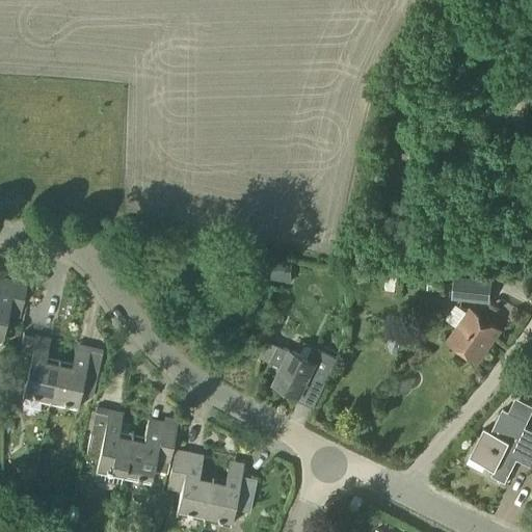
[(274,278),(273,284),(289,286),(289,281),(291,264),(276,262),(274,278)]
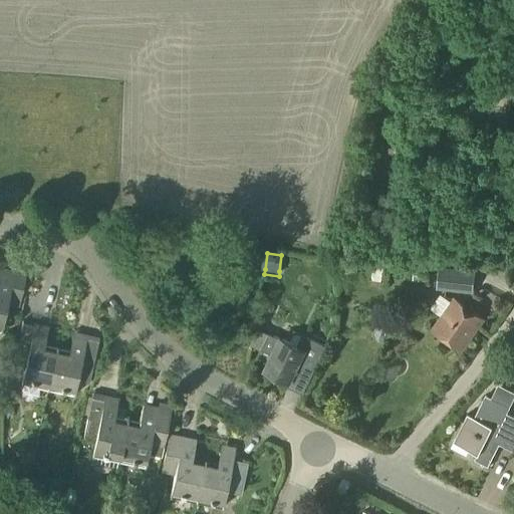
[(473,294),(475,272),(439,267),(437,289),(473,294)]
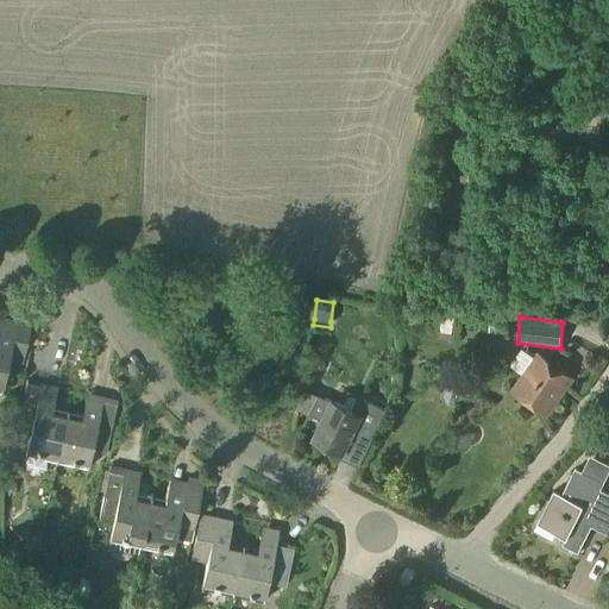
[(0,393),(1,394),(8,360),(23,364),(31,326),(0,319),(0,393)]
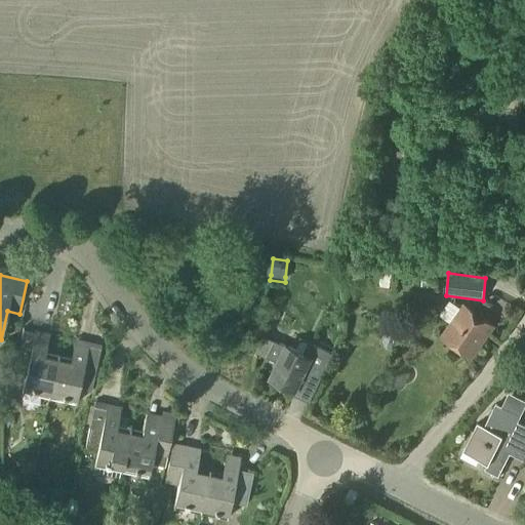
[(472,360),(494,329),(462,307),(441,338),(472,360)]
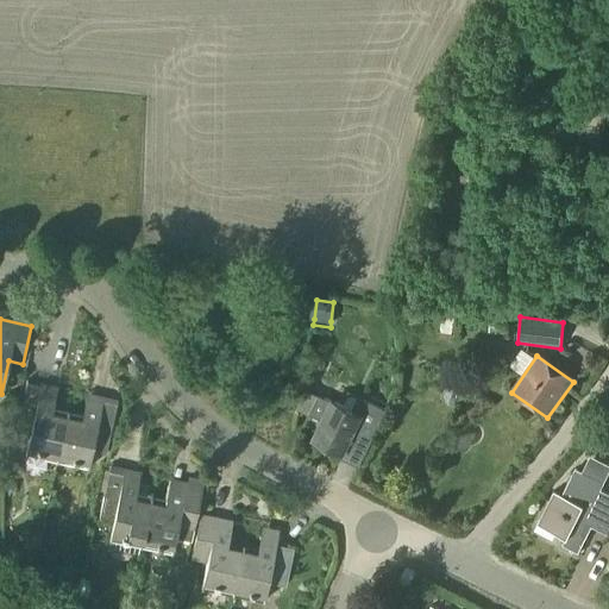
[(55,463),(66,414),(50,410),(55,389),(39,385),(39,388),(25,384),(14,435),(27,438),(24,456),(55,463)]
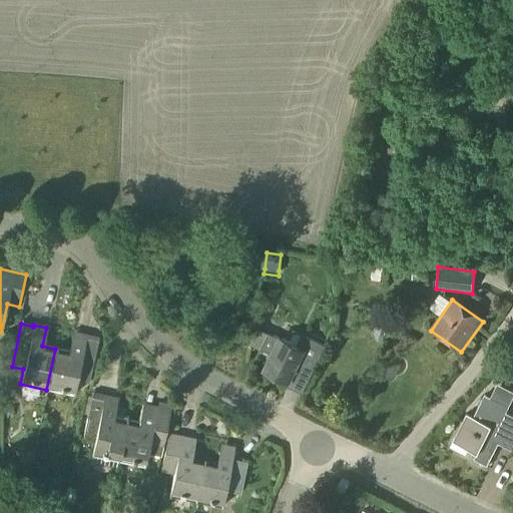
[(296,347),(280,339),(253,327),(250,345),(272,356),(264,371),(289,383),(299,364),(314,371),(325,347),(302,336),(296,347)]
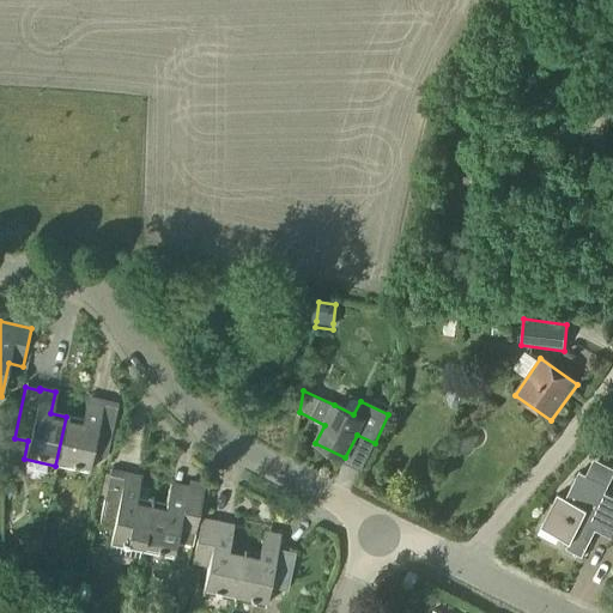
[(66,417),(55,466),(87,472),(91,455),(105,459),(117,405),(85,398),(80,419),(66,417)]
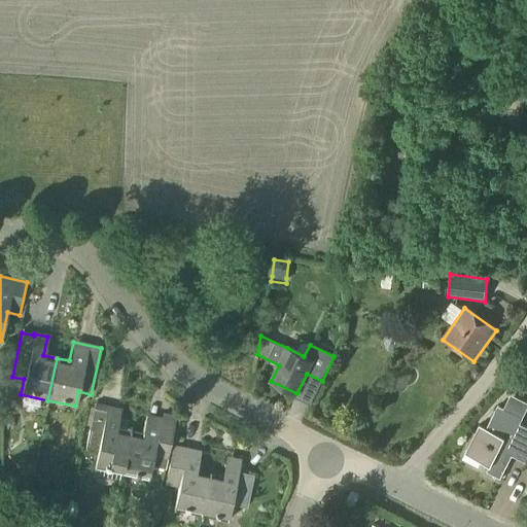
[(119,473),(129,431),(116,428),(119,411),(94,405),(84,451),(96,453),(93,468),(119,473)]
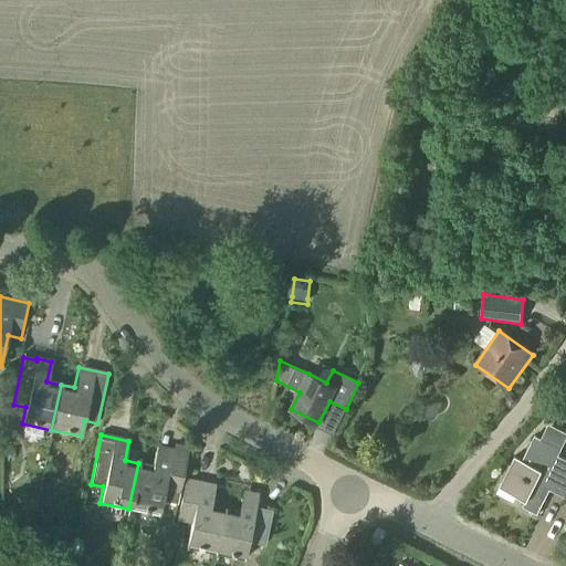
[(564,498),(565,493),(565,461),(557,457),(561,450),(542,441),(534,437),(522,461),(514,458),(499,489),(524,501),(521,507),(536,515),(548,490),(564,498)]
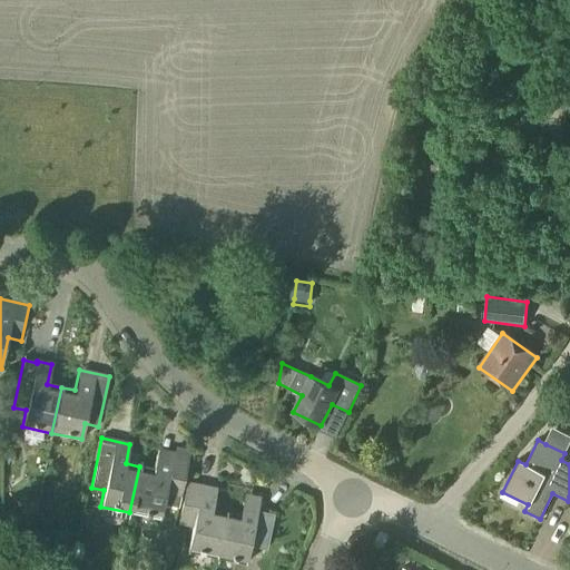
[(159,519),(163,503),(178,507),(188,459),(192,449),(176,446),(173,453),(157,450),(154,470),(139,467),(129,512),(159,519)]
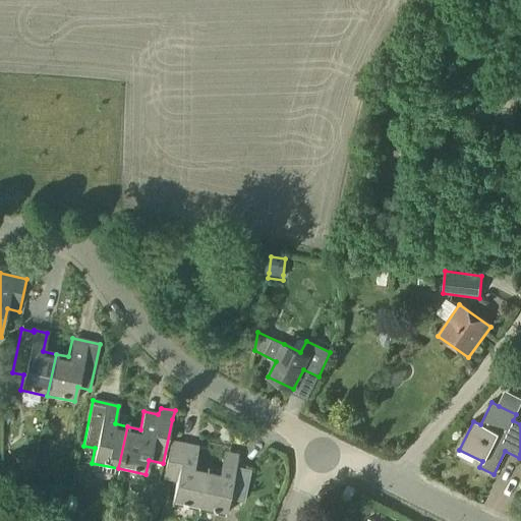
[(170,439),(162,479),(175,481),(170,505),(196,510),(206,467),(192,464),(196,445),(183,442),(170,439)]
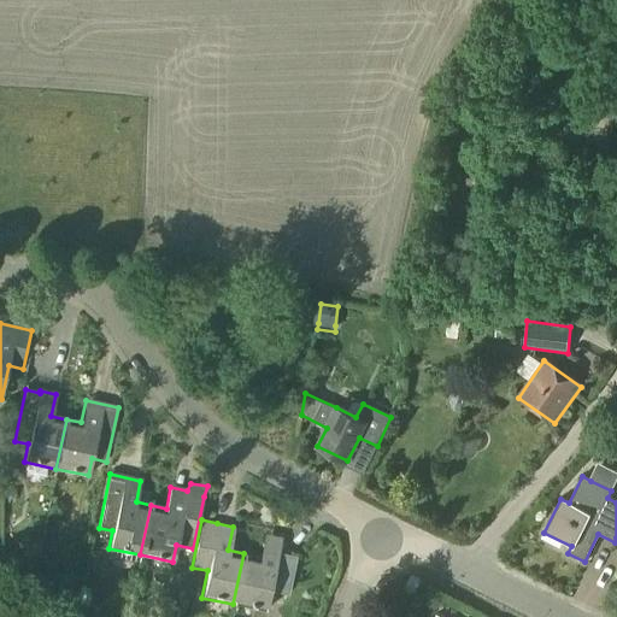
[(244,553),(233,604),(264,610),(269,589),(288,593),(297,556),(277,551),(280,539),(263,535),(259,557),(244,553)]
